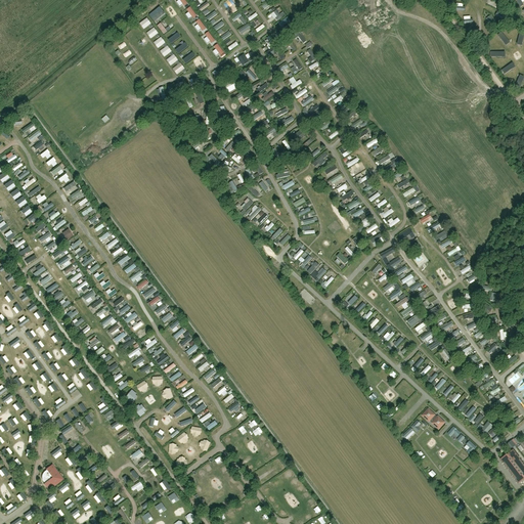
[(209,19),(211,23),(220,16),(218,13),(209,19)]
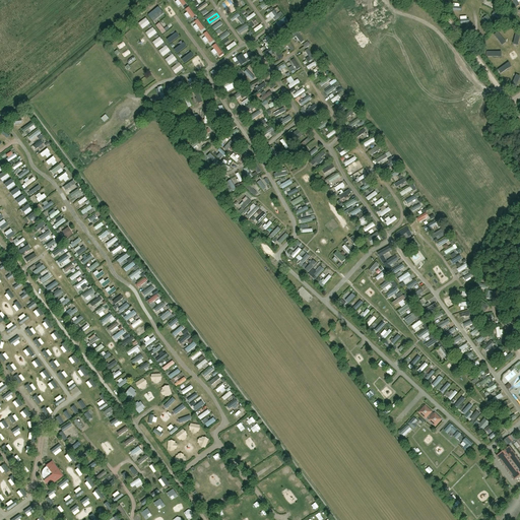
[(240,15),(232,19),(234,23),(242,18),(240,15)]
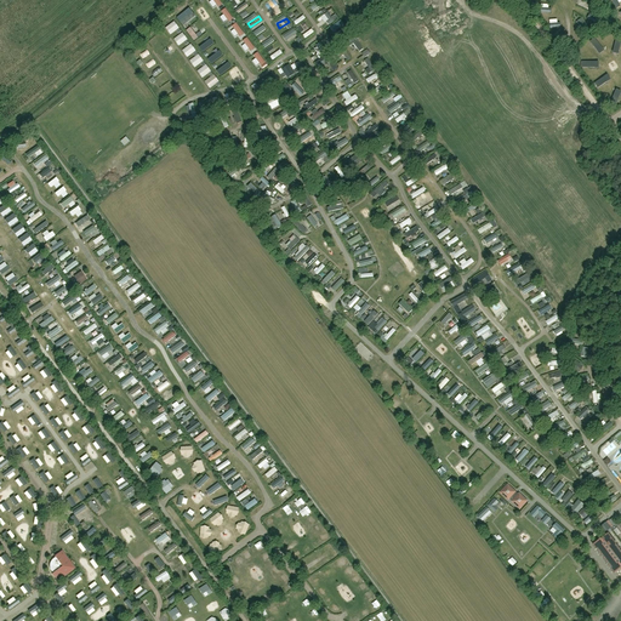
[(286,36),(290,44),(296,41),(292,34),(286,36)]
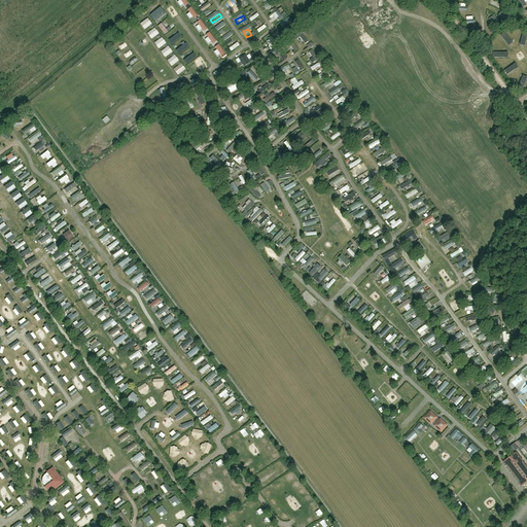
[(178,32),(169,39),(172,43),(181,36),(178,32)]
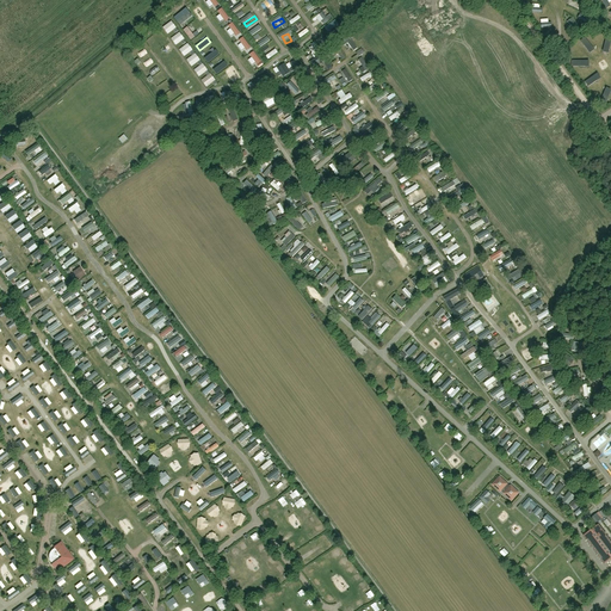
[(357,49),(349,37),(340,43),(344,47),(347,44),(353,51),(357,49)]
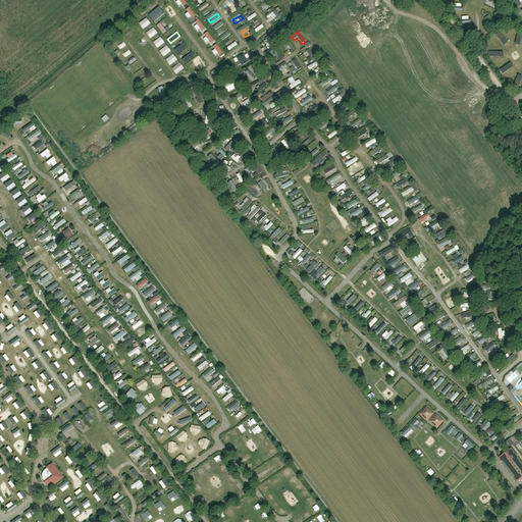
[(231,33),(222,38),(224,42),(233,37),(231,33)]
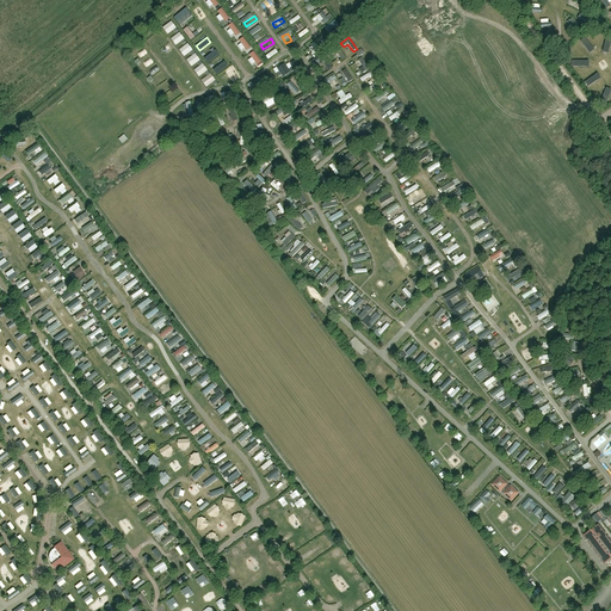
[(585,38),(580,42),(587,51),(592,48),(585,38)]
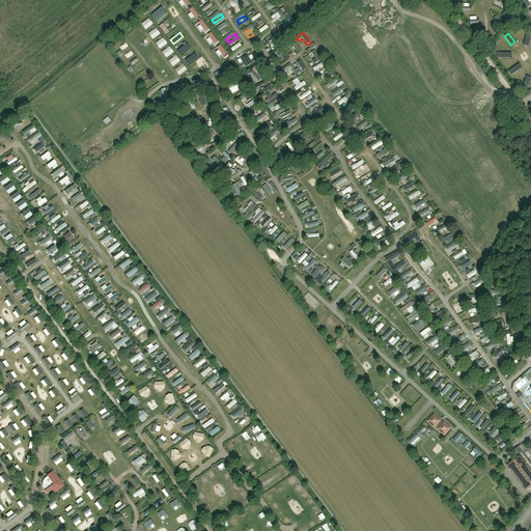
[(281,47),(270,54),(272,58),(280,53),(285,62),(289,59),(281,47)]
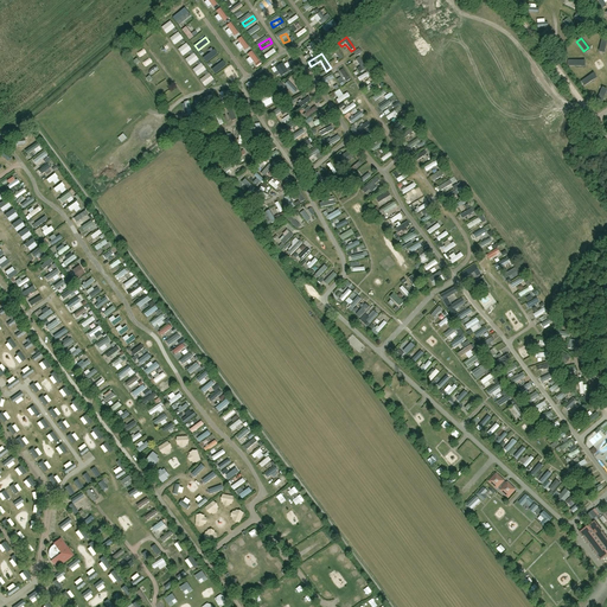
[(362,70),(366,68),(364,64),(359,57),(356,59),(360,66),(357,69),(359,72),(362,70)]
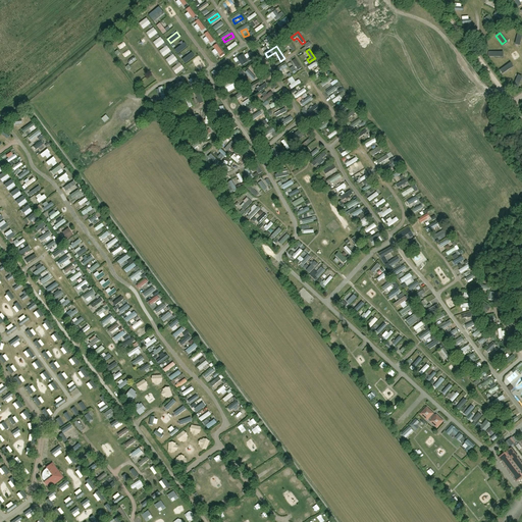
[(217,54),(219,58),(226,54),(224,50),(217,54)]
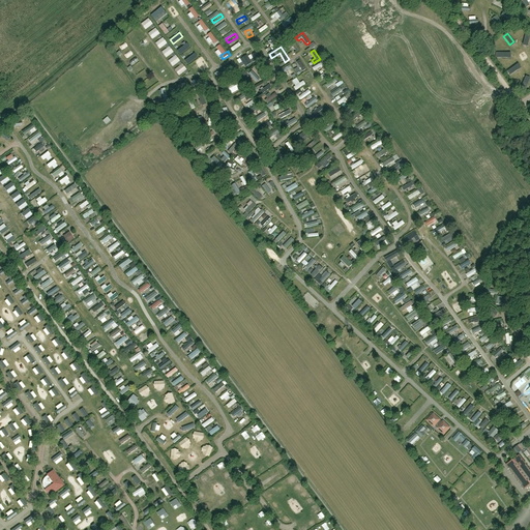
[(258,54),(254,57),(256,61),(262,58),(258,52),(257,52),(258,54)]
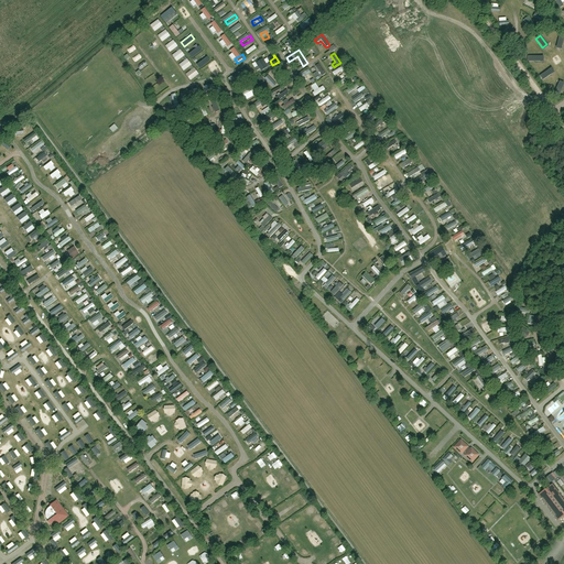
[(262,62),(258,65),(261,71),(268,67),(262,58),(261,60),(262,62)]
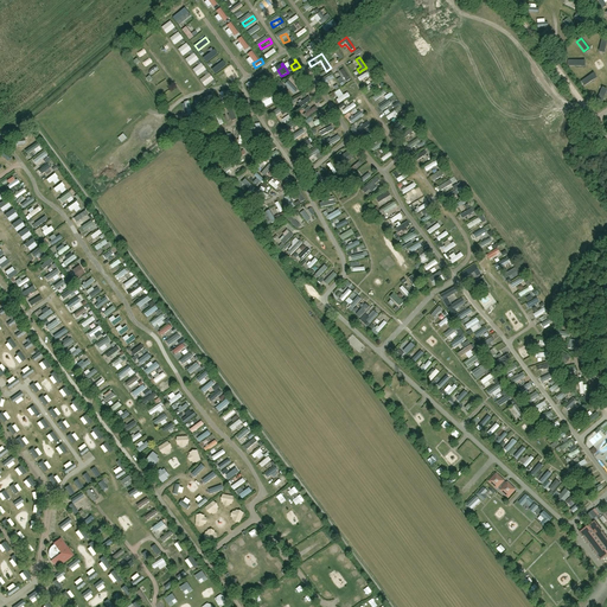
[(581,82),(585,87),(594,80),(590,75),(581,82)]
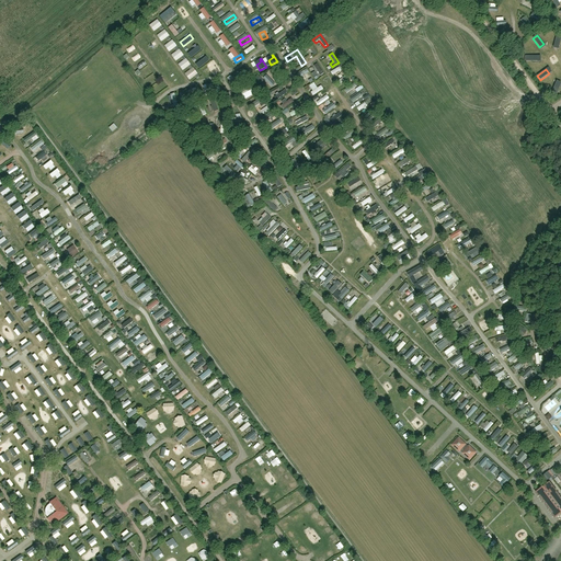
[(301,78),(304,78),(305,80),(311,78),(308,70),(299,73),(301,78)]
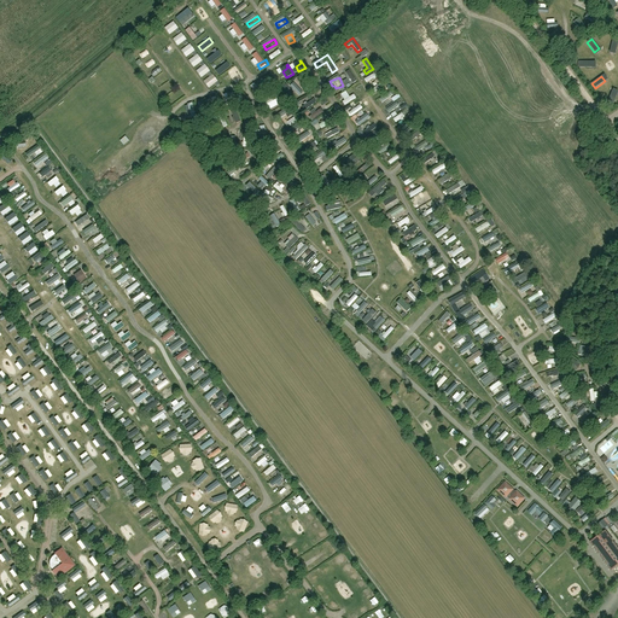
[(261,82),(258,85),(266,93),(268,91),(261,82)]
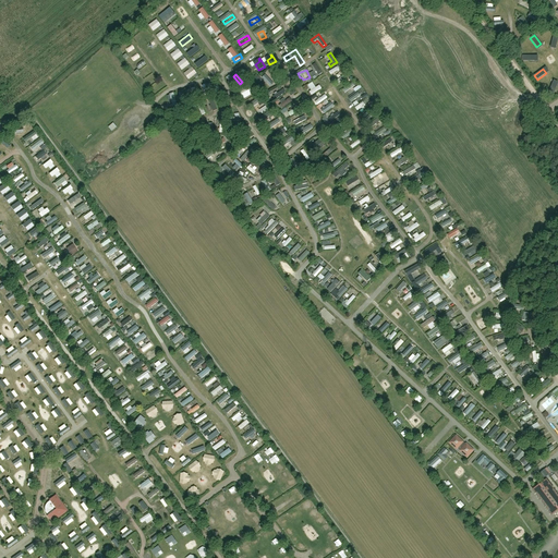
[(266,75),(264,77),(270,87),(274,85),(266,75)]
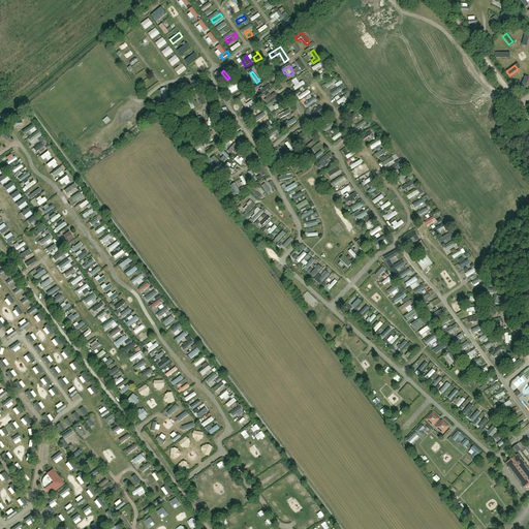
[(297,78),(291,81),(296,86),(293,87),(297,90),(306,84),(304,81),(300,83),(297,78)]
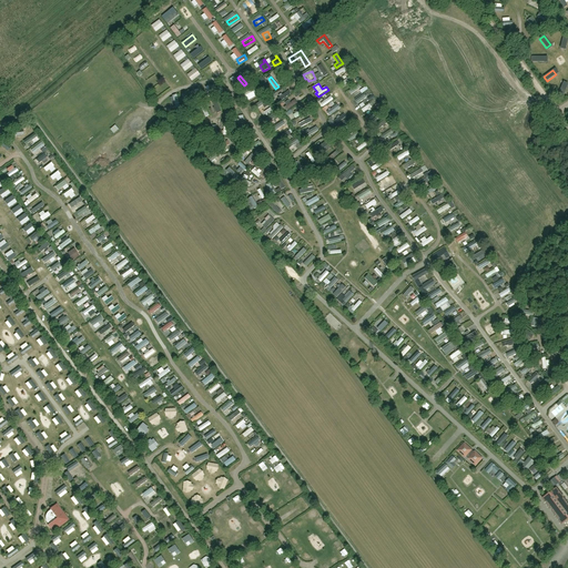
[(260,93),(254,84),(243,91),(247,100),(260,93)]
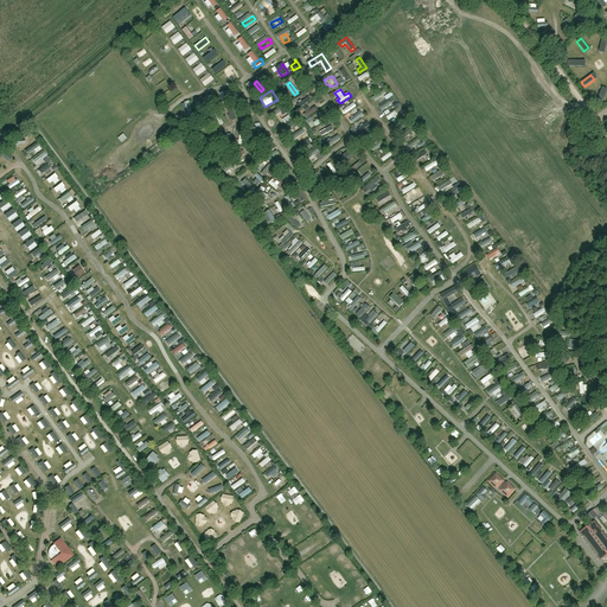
[(374,97),(377,102),(388,94),(384,90),(374,97)]
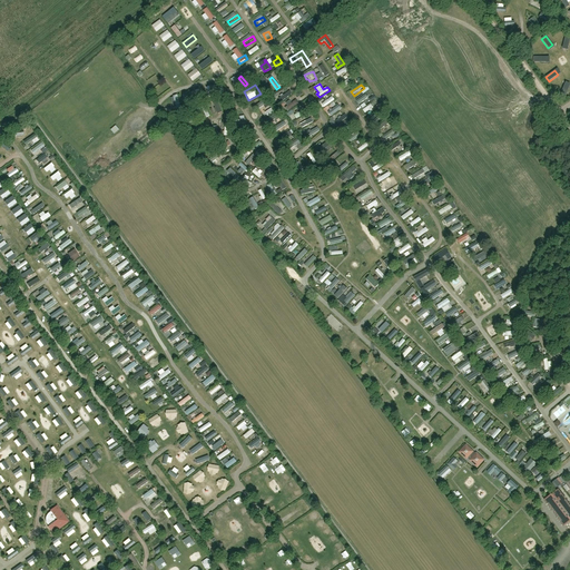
[(569,89),(563,87),(559,97),(564,99),(569,89)]
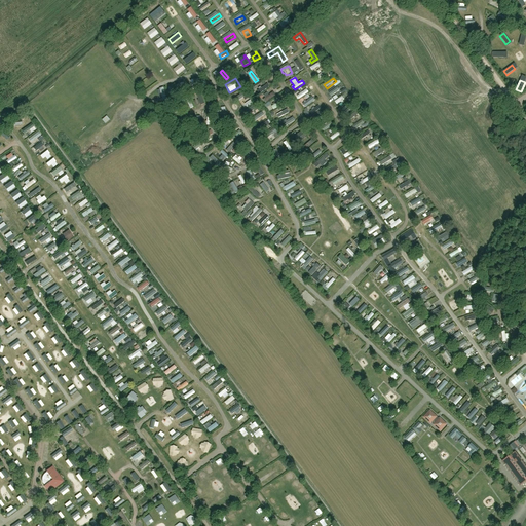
[(300,95),(302,98),(309,92),(307,89),(300,95)]
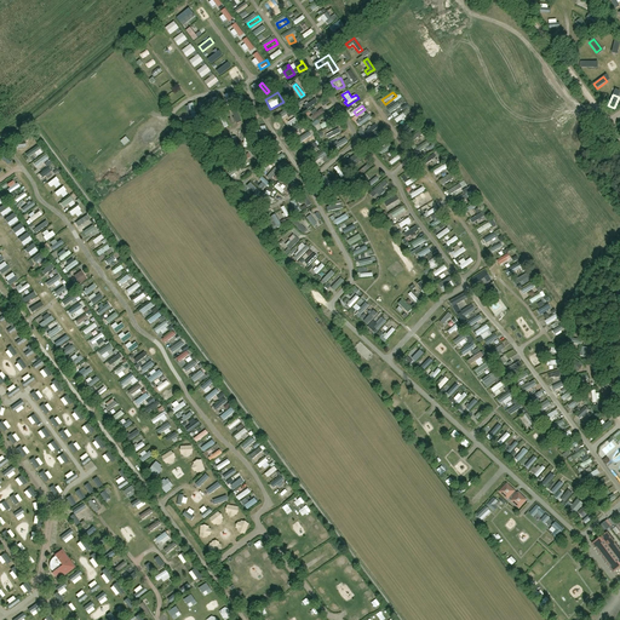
[(406,119),(403,114),(400,115),(397,112),(392,114),(399,124),(406,119)]
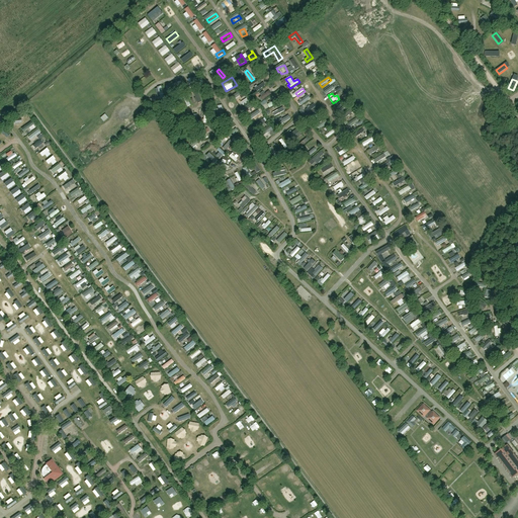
[(301,98),(304,100),(299,103),(301,105),(311,99),(308,94),(301,98)]
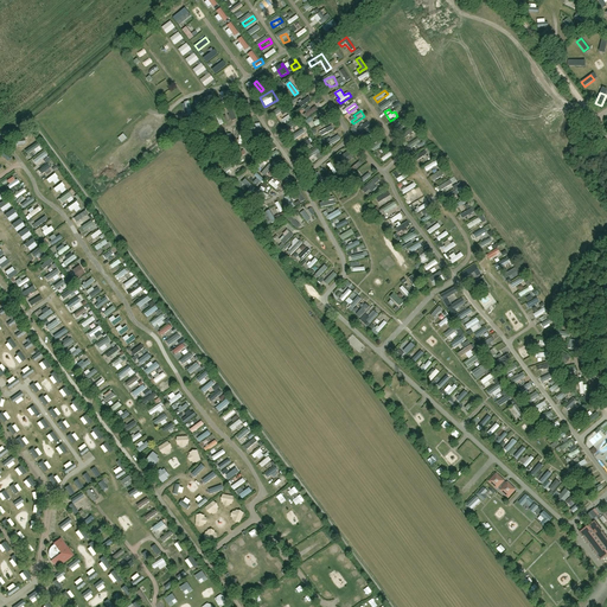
[(408,114),(388,128),(395,139),(414,123),(408,114)]
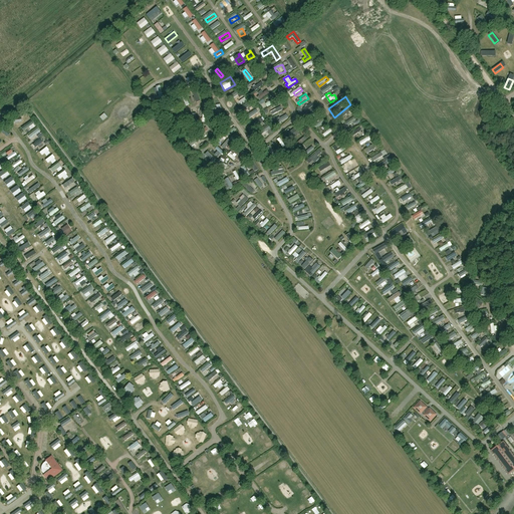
[(312,103),(303,108),(305,111),(314,106),(312,103)]
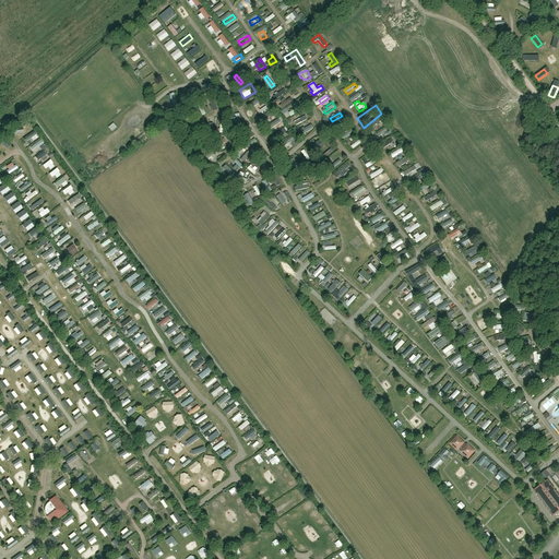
[(26,143),(37,134),(34,130),(23,138),(26,143)]
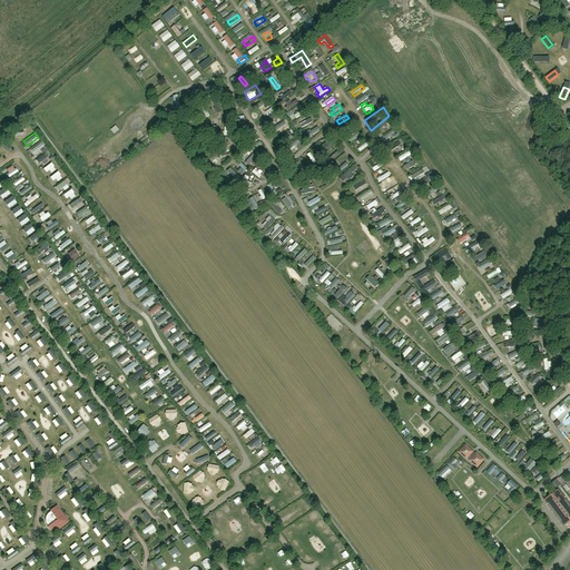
[(349,138),(351,143),(362,137),(360,133),(349,138)]
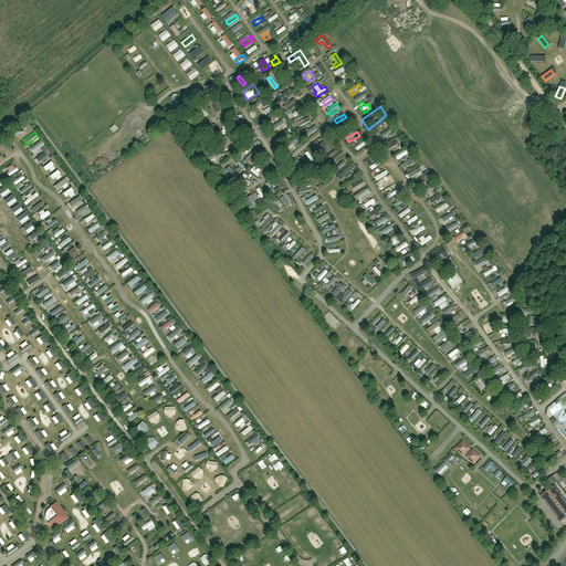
[(324,150),(333,143),(329,139),(321,146),(324,150)]
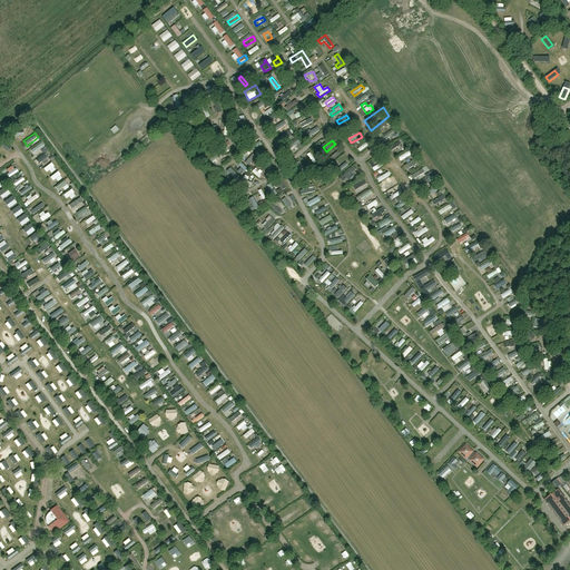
[(36,156),(46,146),(42,143),(32,151),(36,156)]
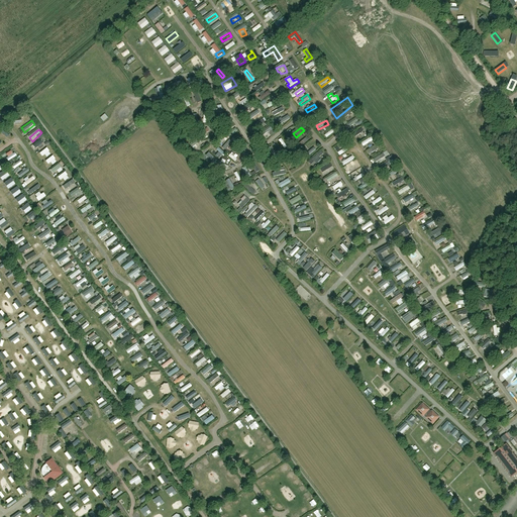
[(230,137),(237,132),(235,129),(228,134),(230,137)]
